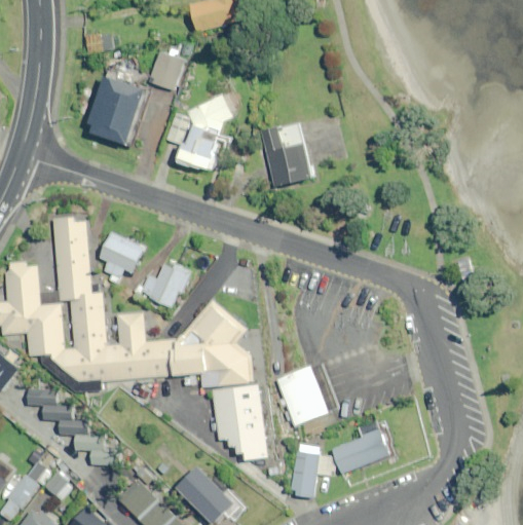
[(196,31),(221,27),(221,29),(228,27),(227,25),(243,22),(246,21),(240,0),(206,0),(191,3),(196,31)]
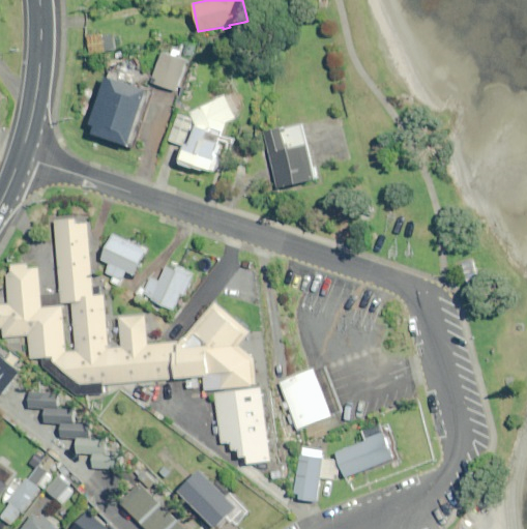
[(112,33),(85,37),(88,54),(114,50),(112,33)]
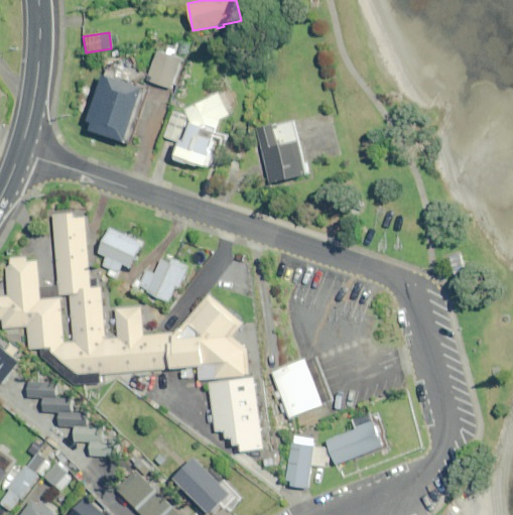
[(166,47),(165,51),(157,48),(145,84),(149,86),(147,90),(164,96),(165,92),(169,93),(182,57),(174,54),(176,50),(166,47)]
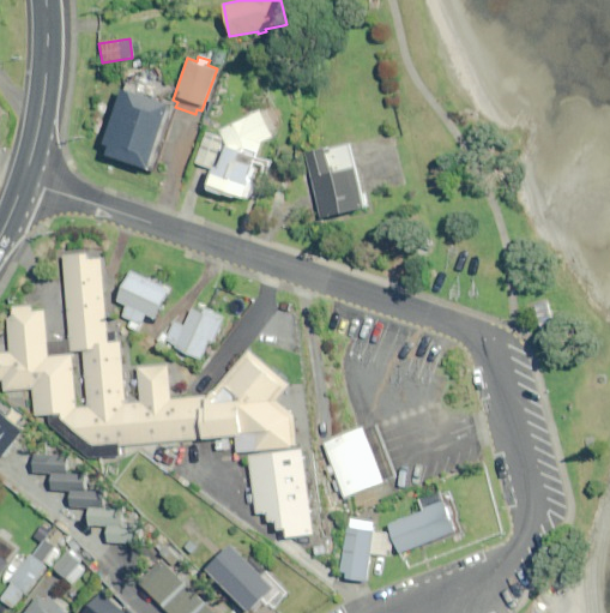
[(120,88),(98,152),(150,169),(171,104),(165,103),(163,96),(175,91),(171,83),(165,84),(158,66),(148,71),(145,67),(124,74),(125,79),(130,91),(120,88)]
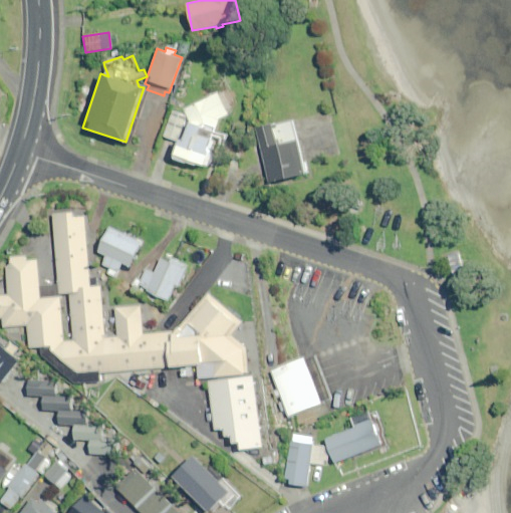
[(224,91),(219,93),(218,91),(182,109),(185,114),(171,110),(163,137),(177,142),(172,157),(198,165),(199,164),(208,167),(213,150),(209,149),(213,139),(225,143),(228,134),(215,130),(219,119),(229,114),(227,109),(232,106),(224,91)]
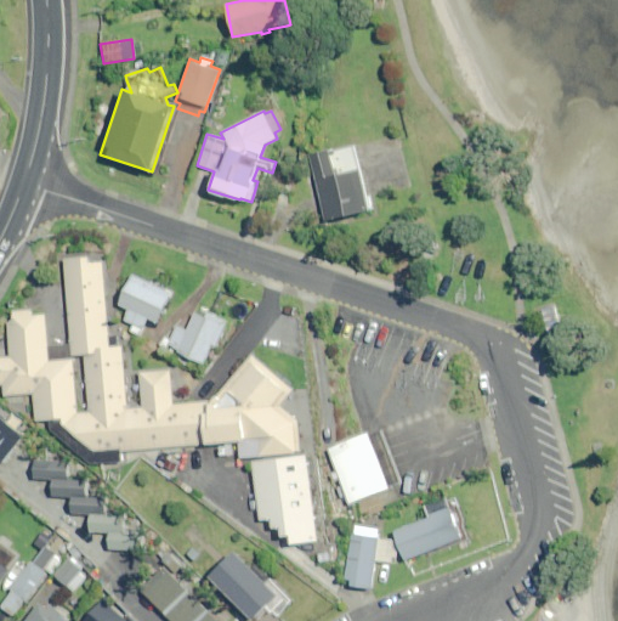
[(356,144),(335,148),(313,153),(321,186),(329,219),(368,210),(372,209),(356,144)]
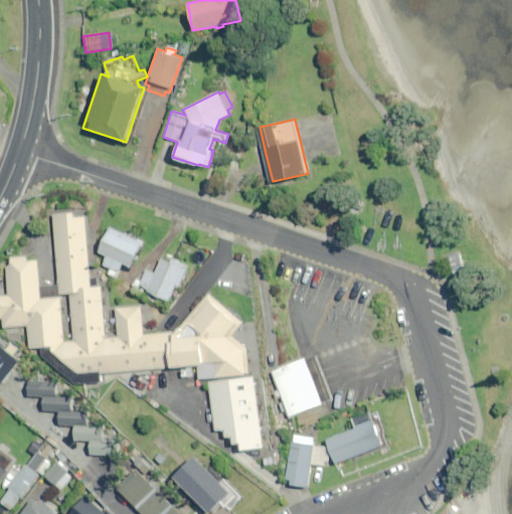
[(214,378),(247,375),(244,348),(231,336),(242,322),(208,294),(175,332),(141,335),(138,306),(115,308),(118,337),(105,338),(101,289),(92,290),(84,213),(51,216),(58,295),(68,294),(72,341),(63,342),(59,297),(40,299),(36,260),(3,263),(6,296),(0,296),(0,318),(25,316),(28,349),(50,346),(51,351),(77,373),(77,375),(213,363),(214,378)]
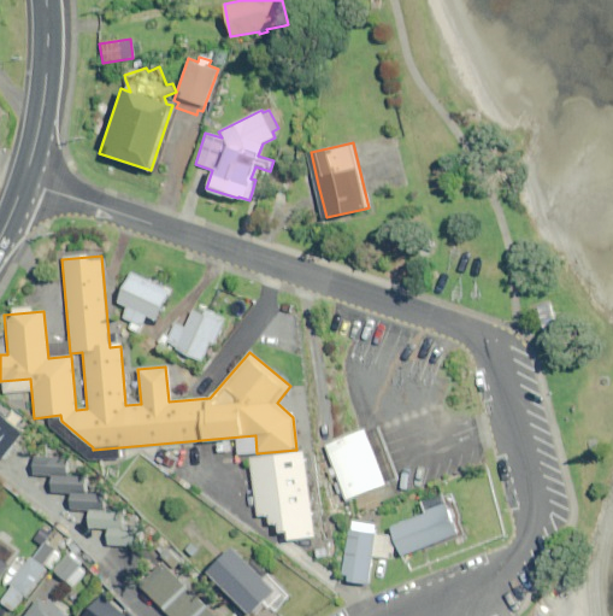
[(122,317),(131,322),(128,328),(137,332),(146,315),(157,320),(170,289),(131,273),(118,301),(127,306),(122,317)]
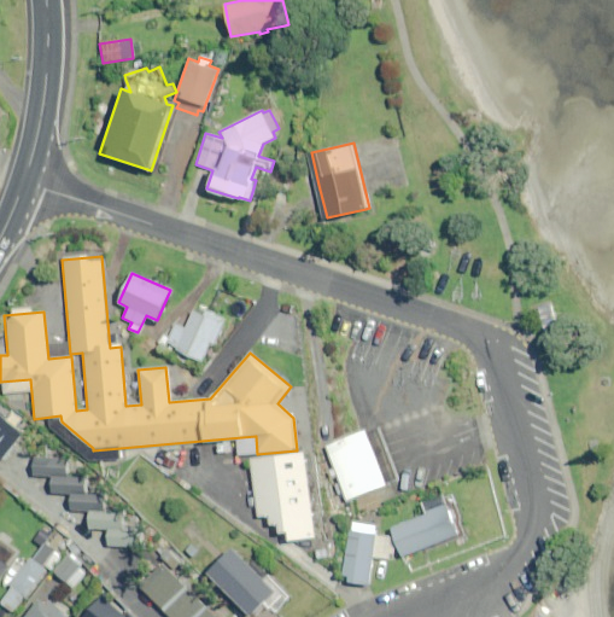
[(549,301),(536,304),(543,331),(555,327),(549,301)]
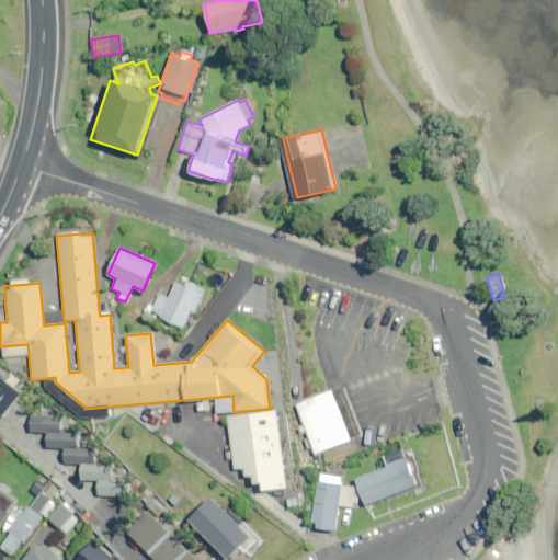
[(181,278),(180,282),(174,280),(168,296),(157,293),(152,305),(146,303),(141,311),(150,315),(152,310),(163,315),(161,319),(184,329),(191,311),(195,312),(205,288),(181,278)]
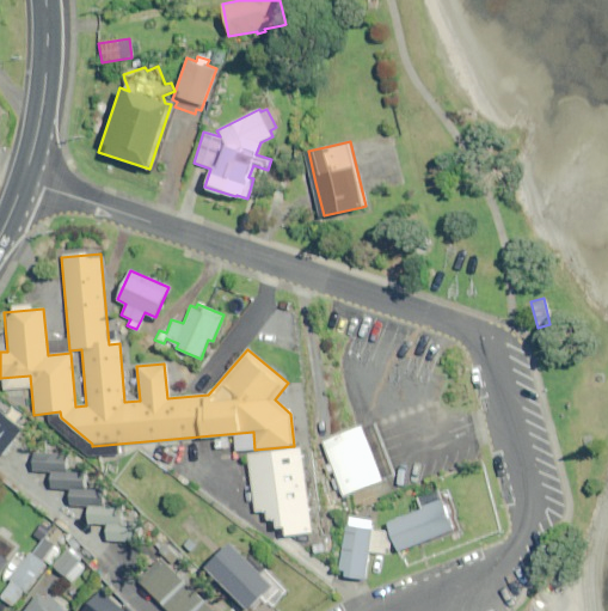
[(11,405),(4,415),(0,411),(0,454),(4,458),(25,432),(16,423),(23,415),(11,405)]
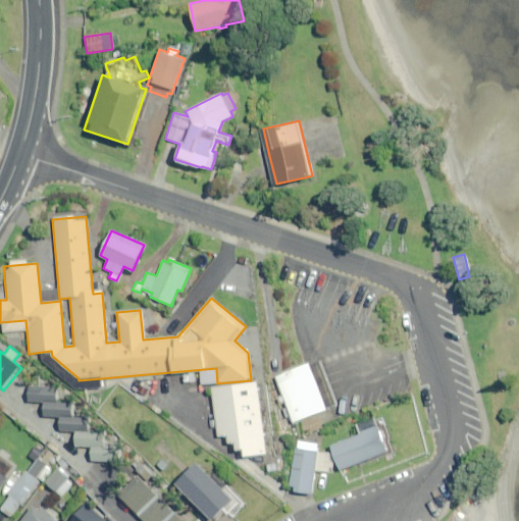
[(332,410),(315,362),(277,375),(295,423),(332,410)]
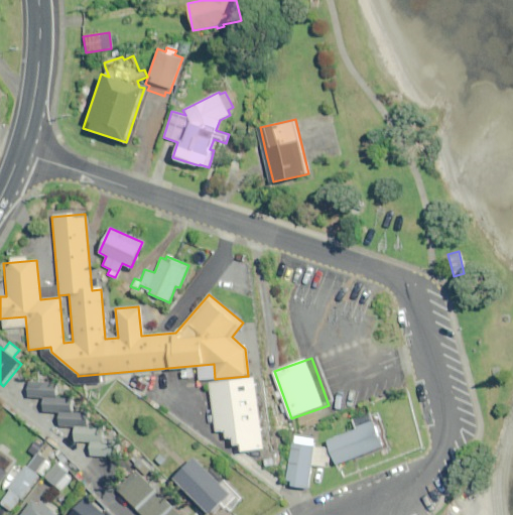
[(261,448),(253,378),(210,383),(215,431),(225,430),(226,438),(232,437),(233,444),(241,443),(241,451),(261,448)]
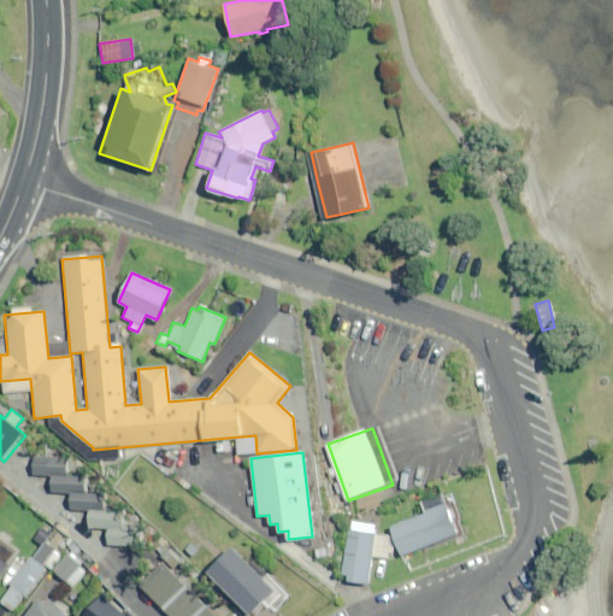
[(31,473),(49,473),(68,474),(69,457),(33,456),(31,473)]
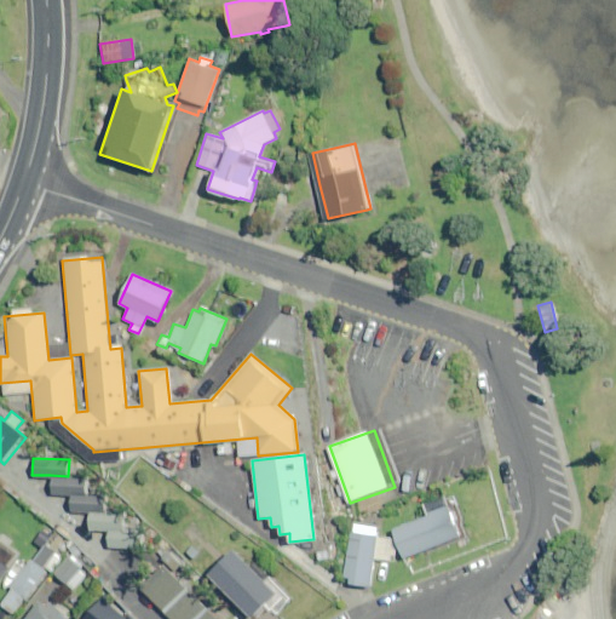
[(68,476),(50,475),(50,492),(68,493),(86,493),(86,477),(68,476)]
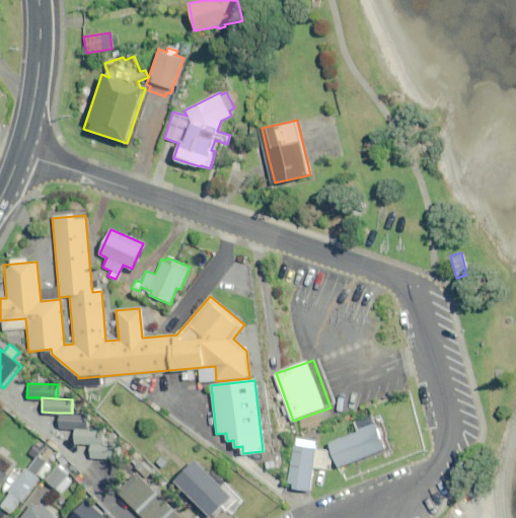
[(57,415),(56,426),(56,427),(74,428),(89,429),(89,414),(72,413),(57,413),(57,415)]
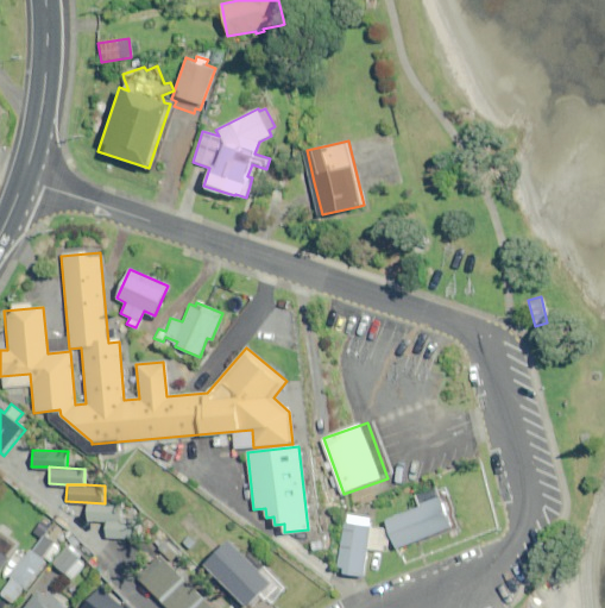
[(458,527),(442,487),(420,495),(424,506),(389,520),(399,549),(458,527)]
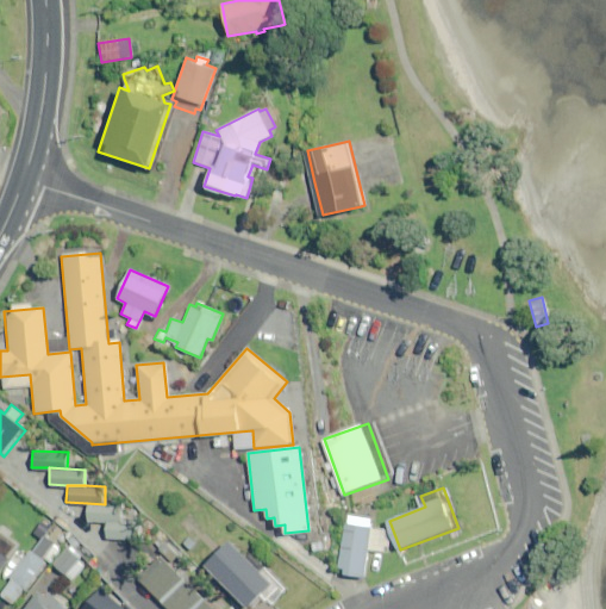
[(105,522),(122,522),(122,521),(122,504),(105,504),(87,503),(87,521),(105,522)]
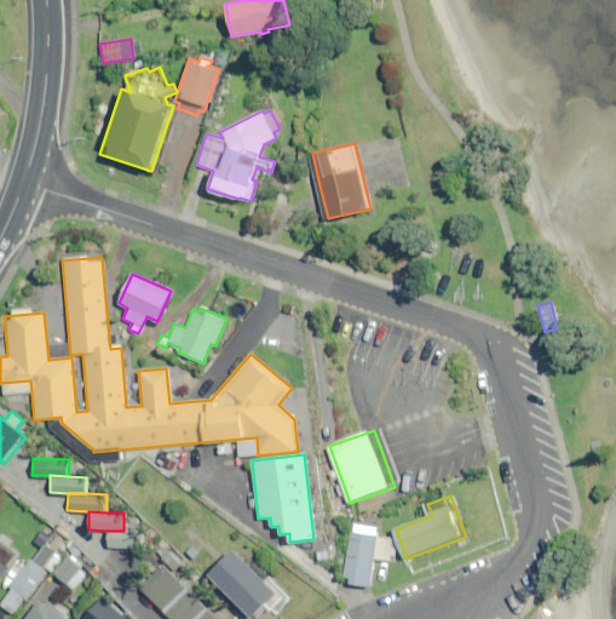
[(143,532),(124,531),(107,531),(105,549),(143,550),(143,532)]
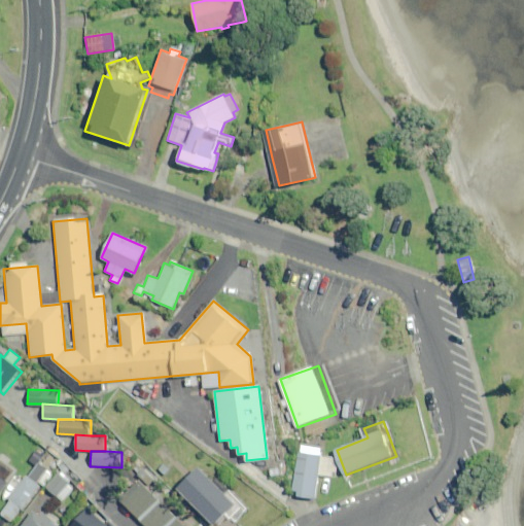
[(298,452),(292,490),(300,491),(300,496),(317,497),(319,475),(321,456),(321,455),(298,452)]
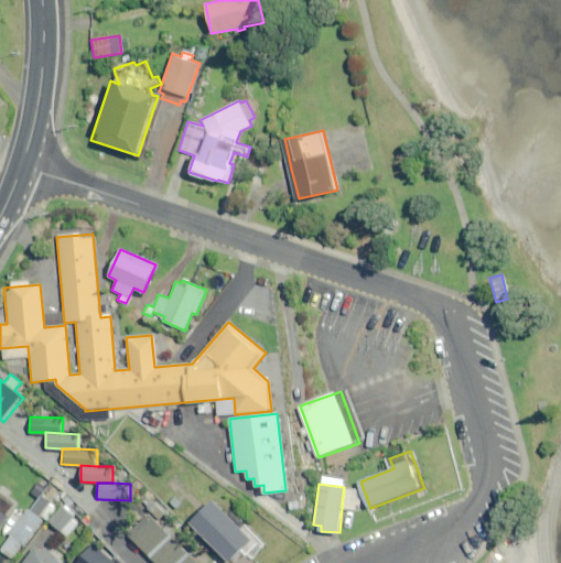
[(29,509),(43,519),(45,521),(56,506),(41,494),(29,509)]
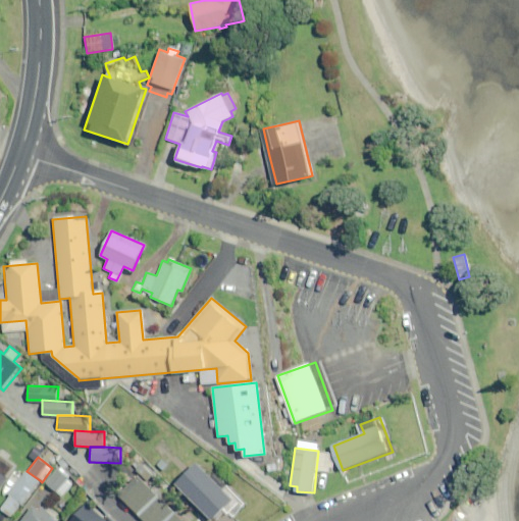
[(214,471),(212,474),(198,462),(177,484),(215,519),(224,509),(232,517),(245,504),(248,501),(214,471)]
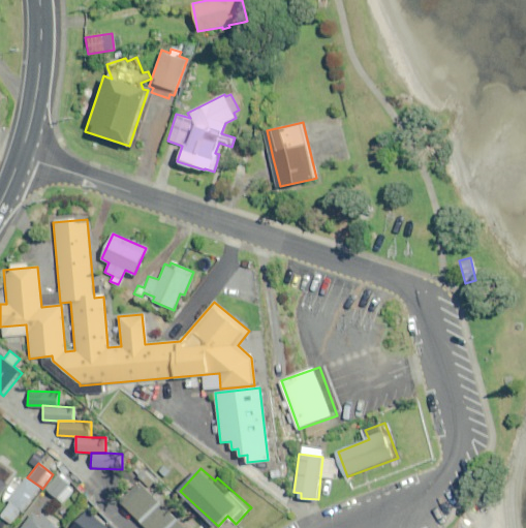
[(156,478),(146,469),(137,479),(147,489),(156,478)]
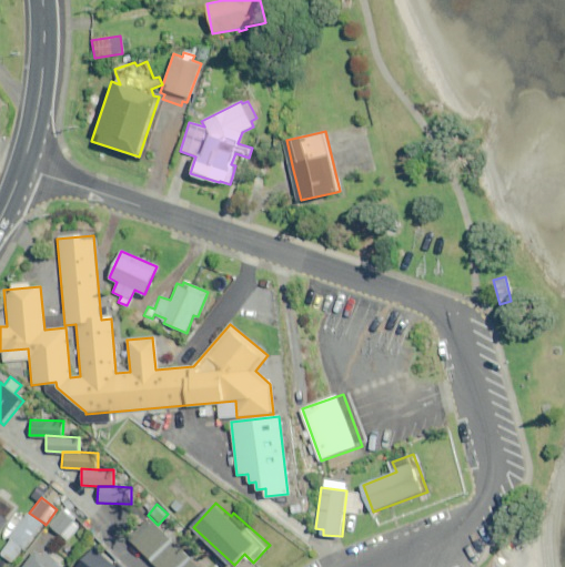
[(29,513),(27,510),(3,544),(4,545),(0,552),(0,554),(13,564),(43,523),(29,513)]
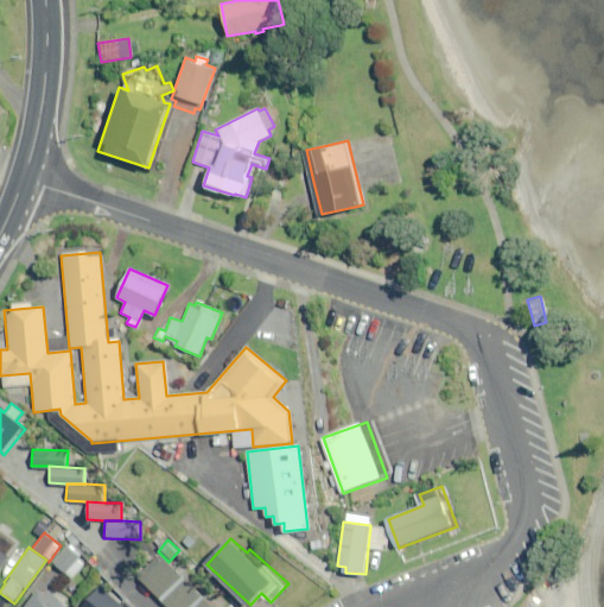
[(84,562),(65,547),(52,562),(70,579),(84,562)]
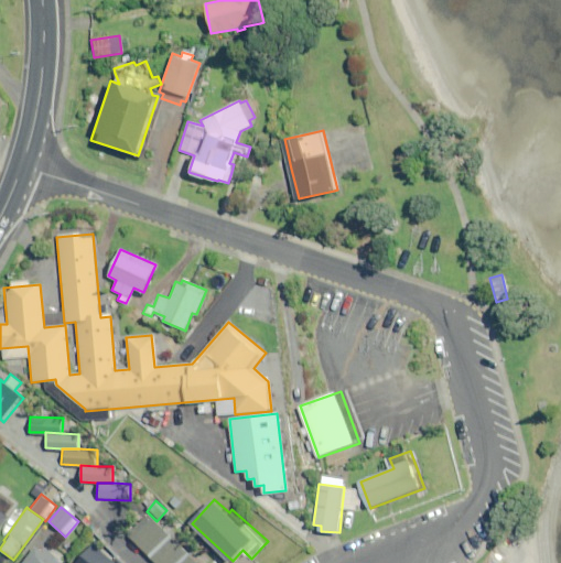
[(0,529),(9,517),(0,510),(0,529)]
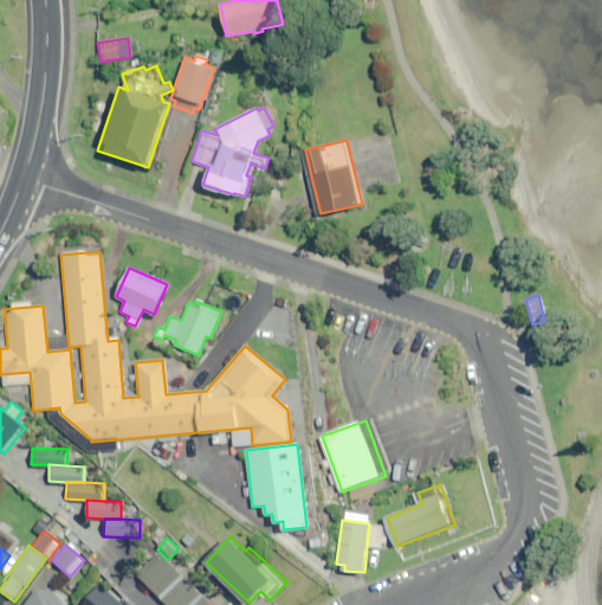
[(211,604),(168,561),(146,583),(167,604),(211,604)]
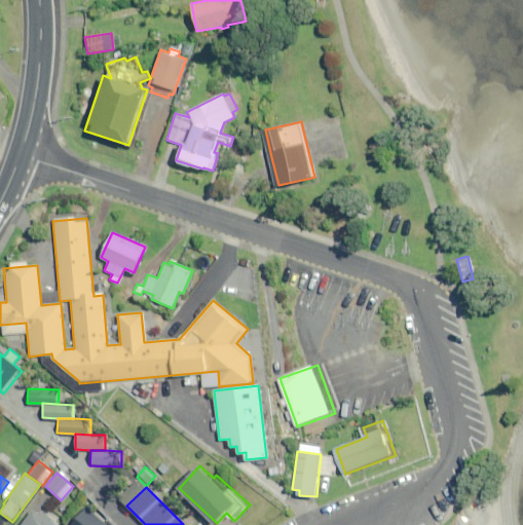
[(107,524),(84,504),(67,524),(107,524)]
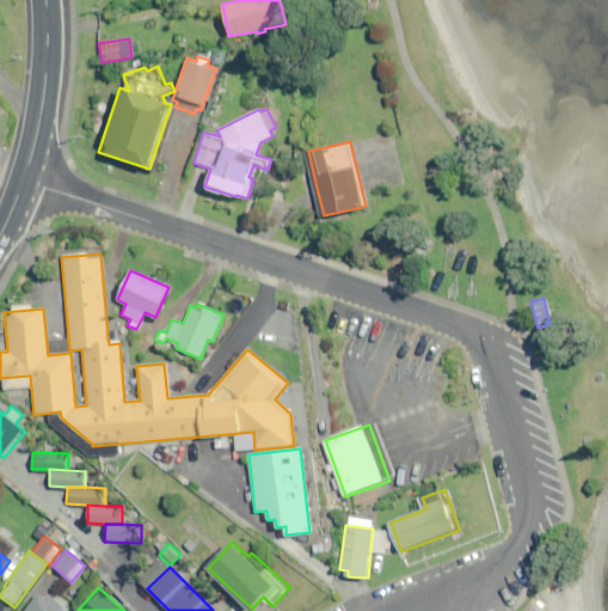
[(63,610),(40,592),(23,610),(63,610)]
